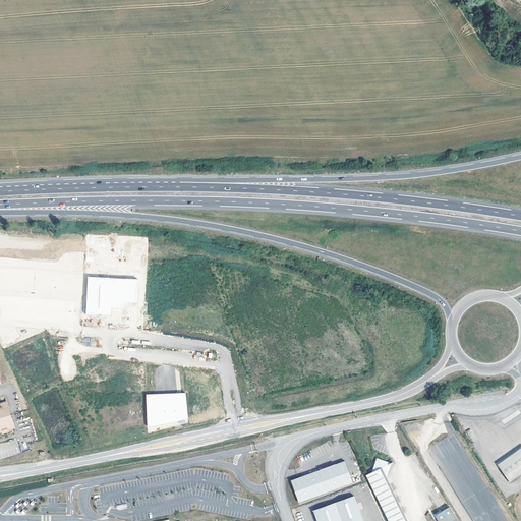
[(10,290),(2,285),(0,288),(0,301),(1,302),(0,319),(0,342),(12,343),(17,335),(17,329),(78,331),(80,329),(82,273),(64,272),(66,268),(66,263),(24,261),(22,263),(21,262),(19,265),(19,278),(16,276),(11,284),(11,289),(10,290)]
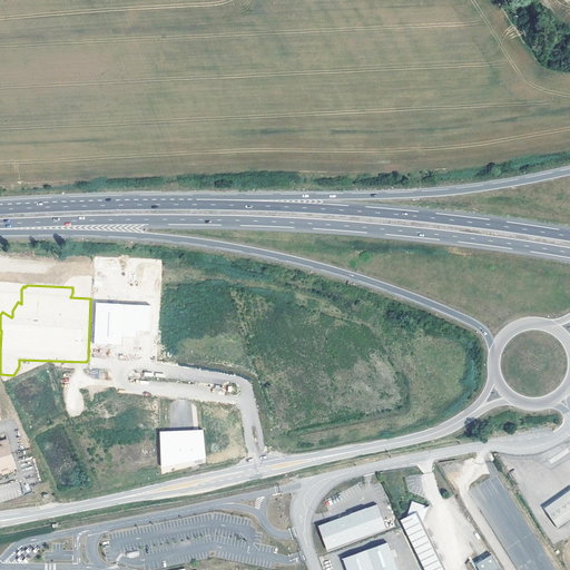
[(150,331),(151,305),(96,302),(94,345),(123,346),(124,337),(135,338),(137,336),(137,330),(150,331)]
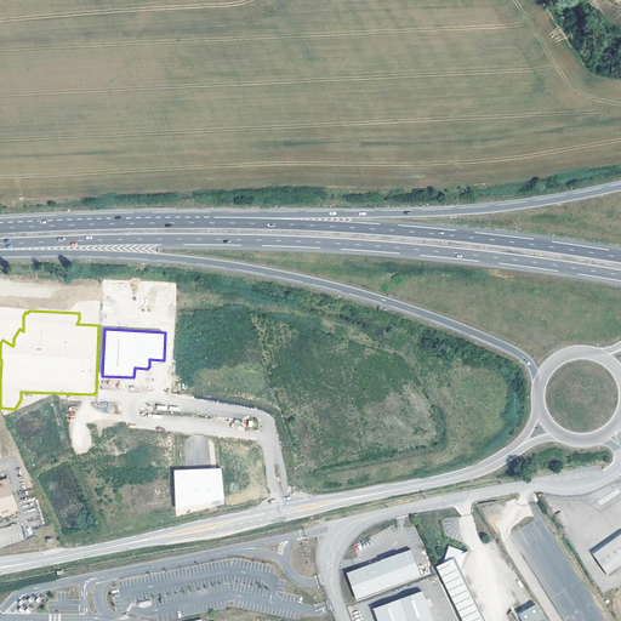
[(175,469),(176,500),(223,499),(221,468),(175,469)]
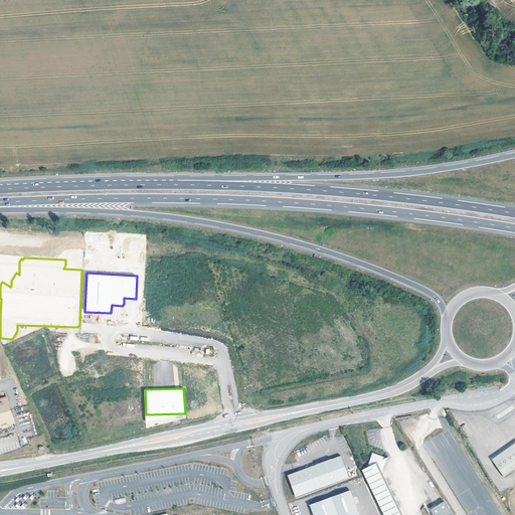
[(8,398),(0,399),(0,426),(3,426),(9,424),(15,423),(8,398)]
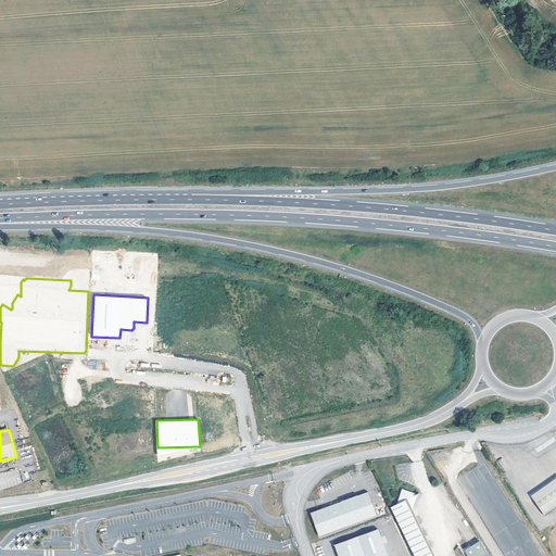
[(555,475),(529,493),(533,498),(555,482),(555,475)]
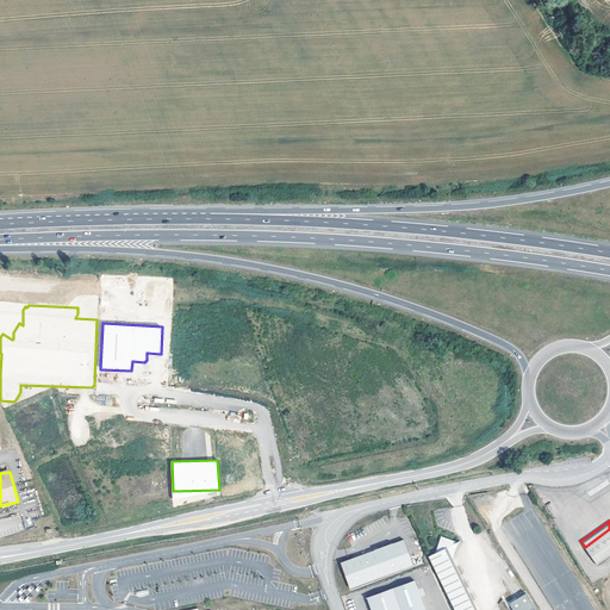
[(609,529),(585,547),(596,564),(609,553),(609,529)]
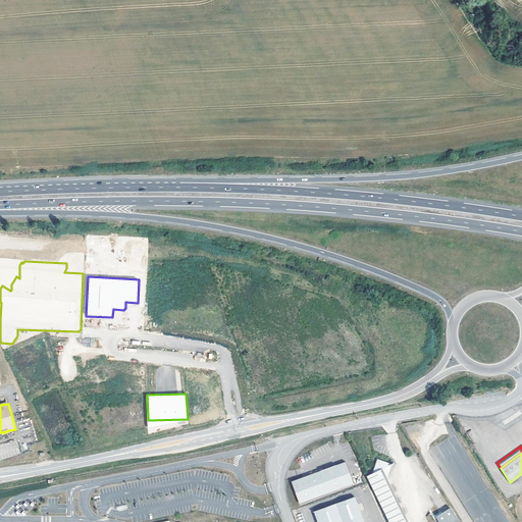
[(366,475),(388,521),(409,521),(387,476),(392,463),(379,458),(375,471),(366,475)]
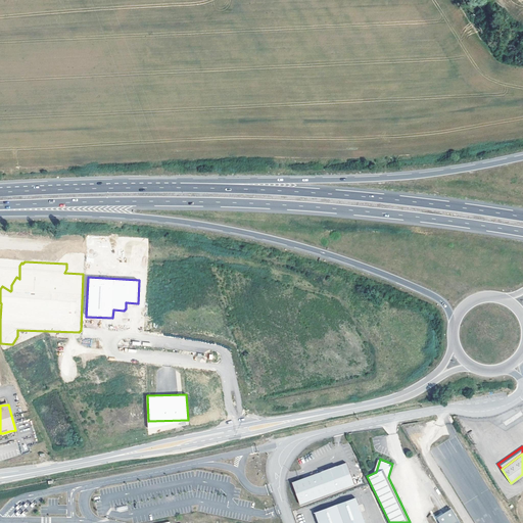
[(321,472),(292,482),(299,505),(354,484),(346,463),(336,467),(336,466),(321,472)]
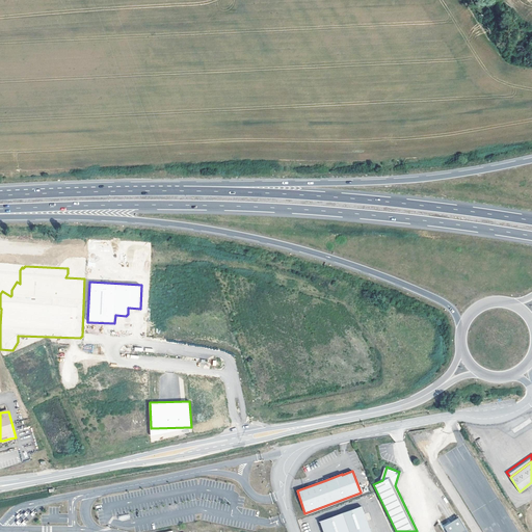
[(350,531),(343,512),(321,521),(324,531),(350,531)]
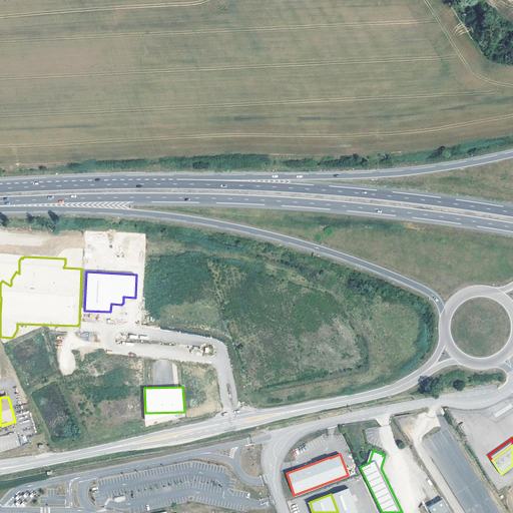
[(451,512),(444,500),(429,509),(431,512),(451,512)]
